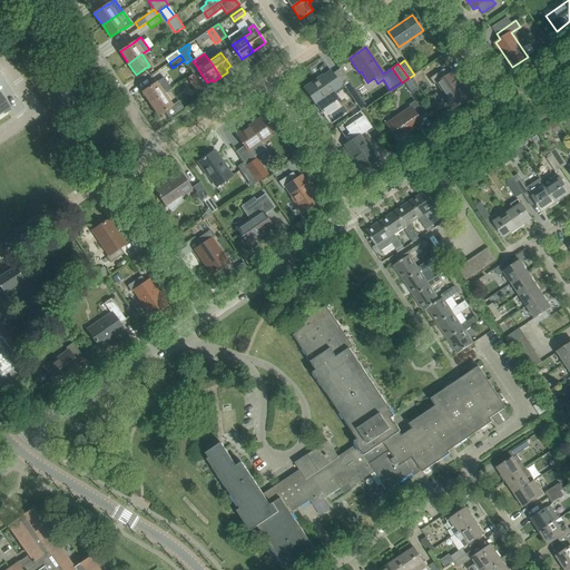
[(448,75),(443,69),(430,78),(434,85),(438,82),(444,92),(443,94),(453,108),(469,97),(451,72),(448,75)]
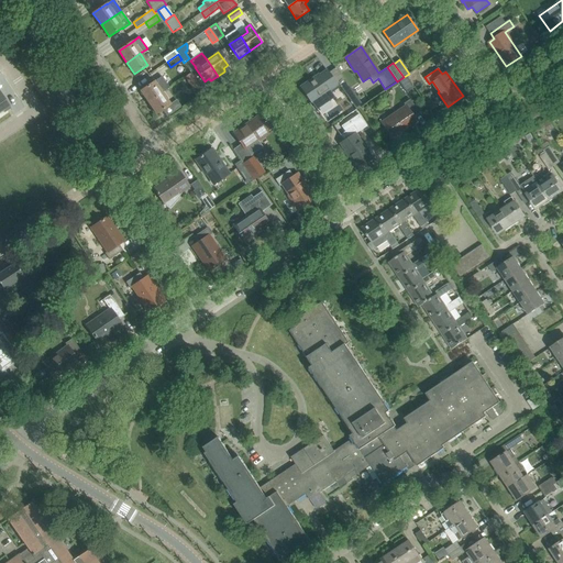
[(337,85),(327,72),(319,76),(301,88),(311,101),(316,109),(330,99),(326,92),(337,85)]
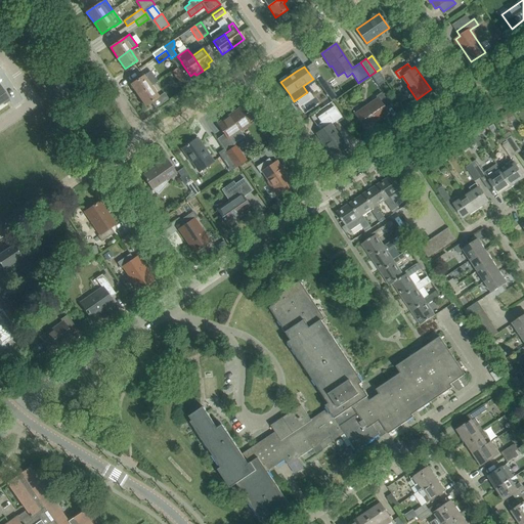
[(172,72),(180,83),(185,79),(178,69),(172,72)]
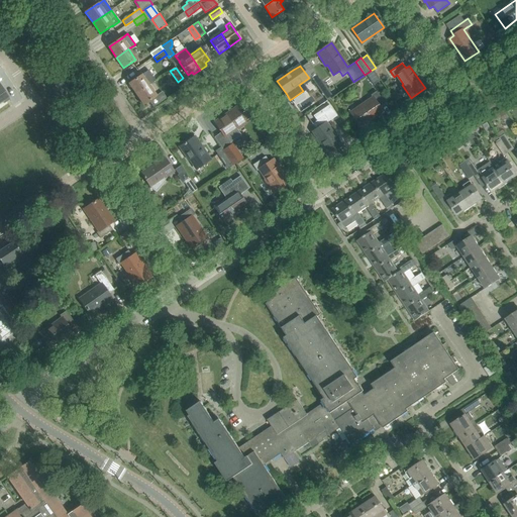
[(148,70),(141,75),(129,83),(136,94),(148,85),(157,80),(148,70)]
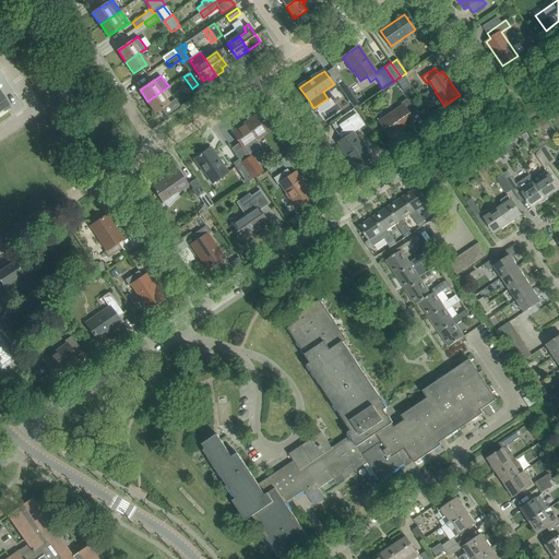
[(343,80),(336,84),(354,109),(360,105),(343,80)]
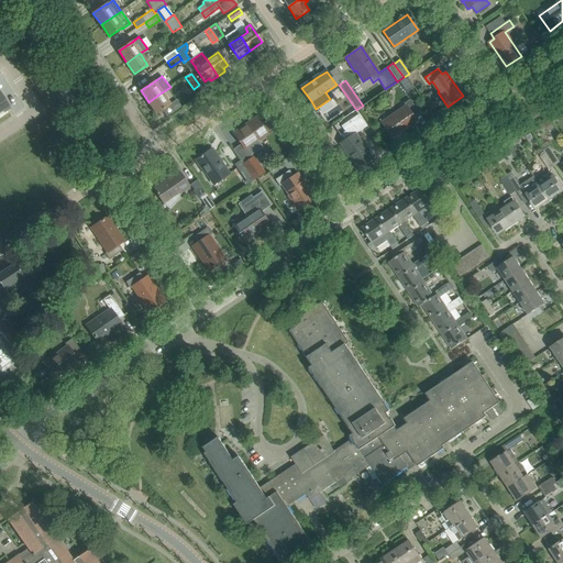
[(0,111),(2,111),(4,113),(11,108),(10,106),(0,91),(0,111)]
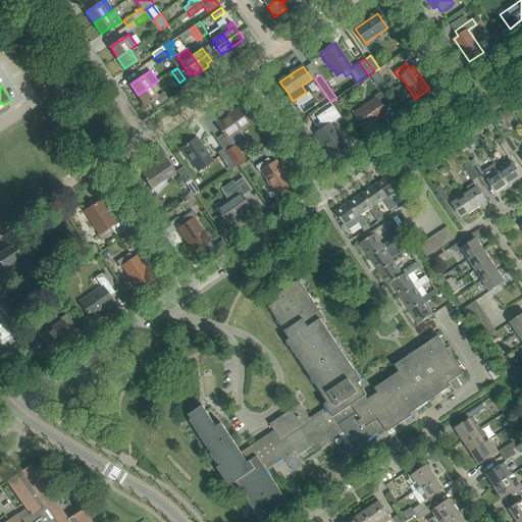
[(145,106),(158,97),(150,86),(138,95),(145,106)]
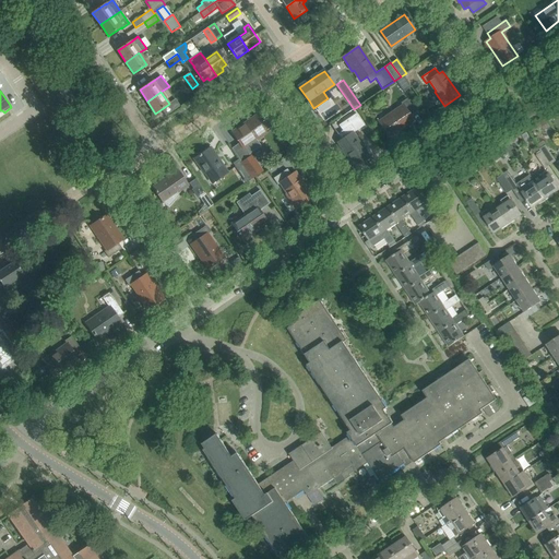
[(411,116),(416,113),(406,98),(400,103),(402,106),(379,122),(390,138),(414,121),(411,116)]
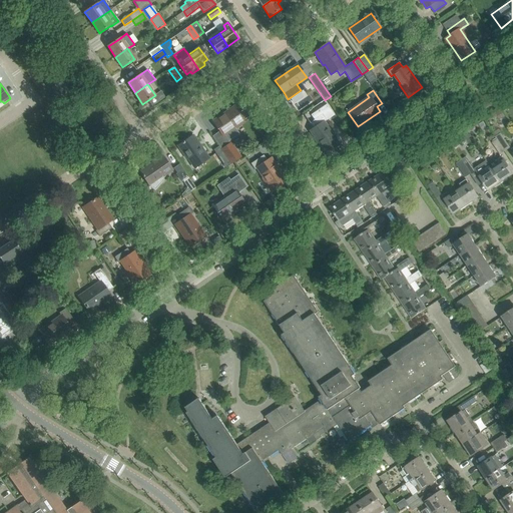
[(235,106),(213,122),(222,136),(223,135),(227,142),(239,134),(234,127),(244,120),(235,106)]
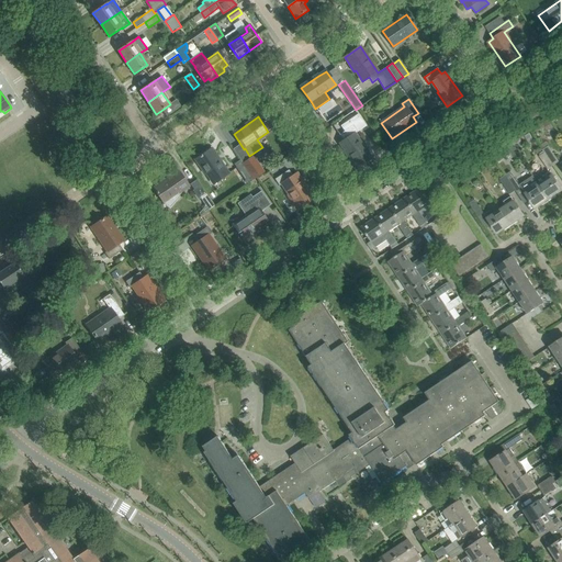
[(357,132),(352,125),(339,135),(344,141),(340,143),(345,150),(345,152),(356,169),(371,159),(353,134),(357,132)]
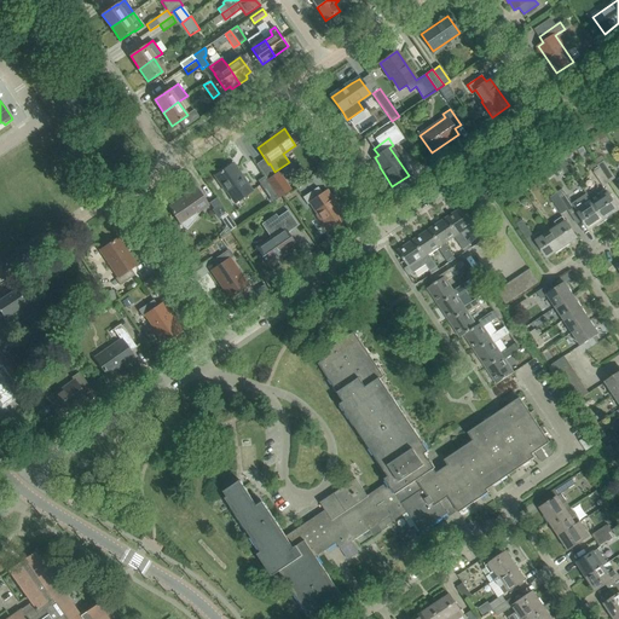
[(599,165),(600,168),(609,183),(615,178),(605,161),(599,165)]
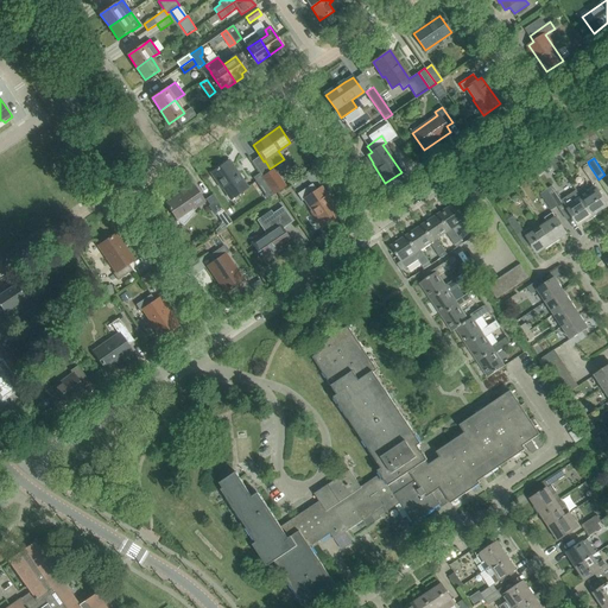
[(247,188),(228,162),(211,172),(222,188),(223,188),(232,198),(247,188)]
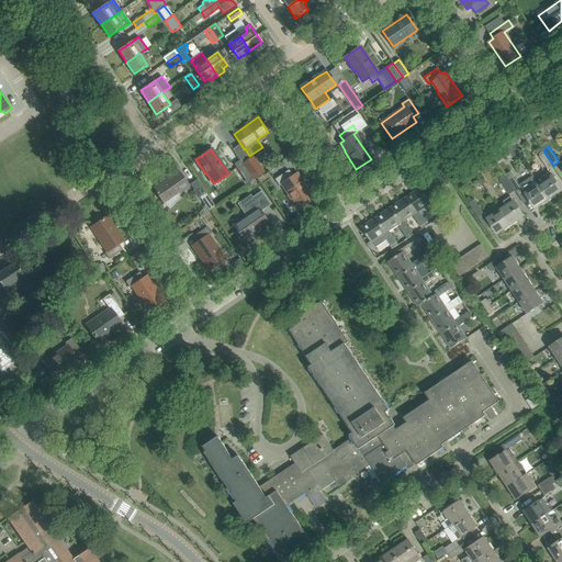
[(548,169),(553,166),(544,153),(539,156),(548,169)]
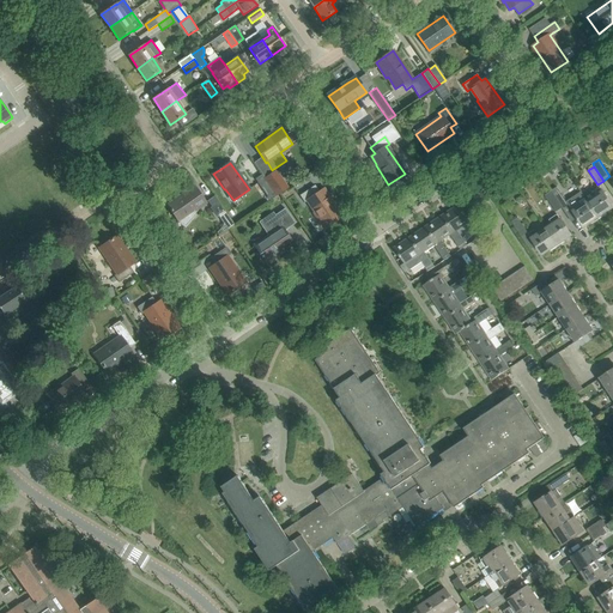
[(262,175),(277,196),(284,192),(269,170),(262,175)]
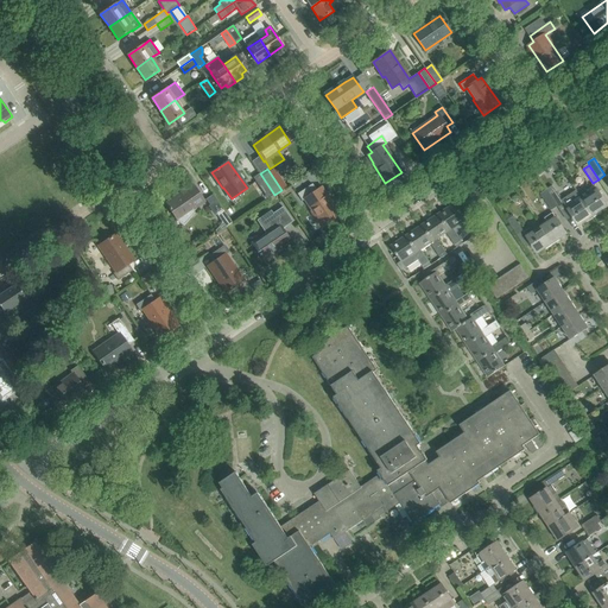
[(268,200),(274,195),(260,173),(253,178),(268,200)]
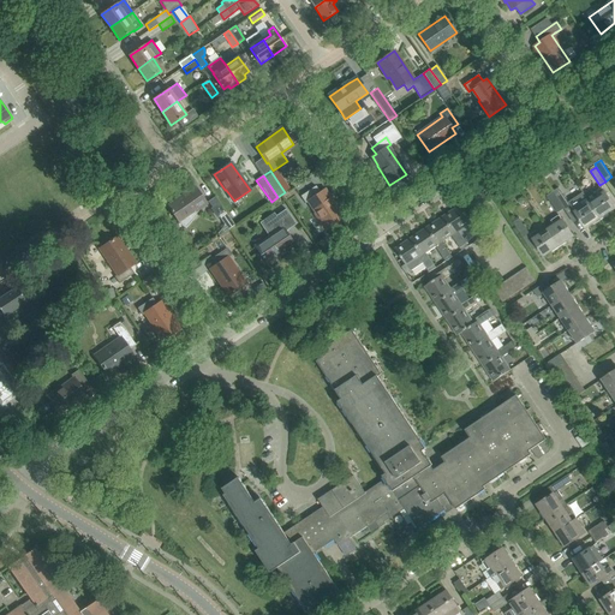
[(320,192),(316,186),(300,196),(305,203),(309,202),(316,213),(315,213),(326,228),(342,218),(324,190),(320,192)]
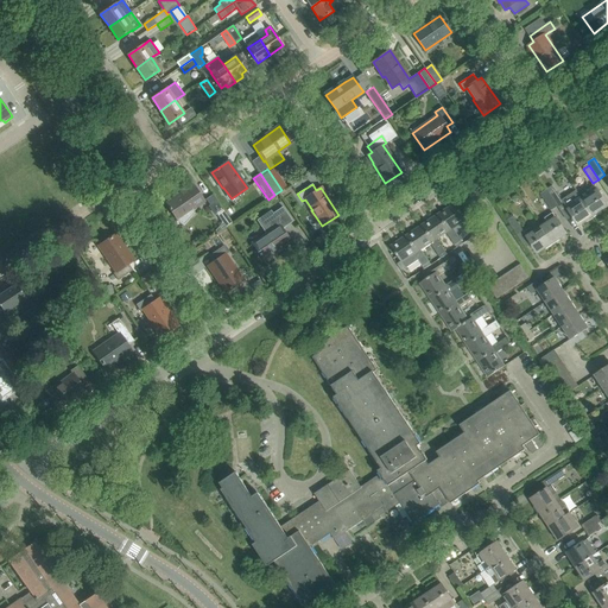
[(589,196),(583,200),(594,215),(607,206),(594,185),(587,190),(589,196)]
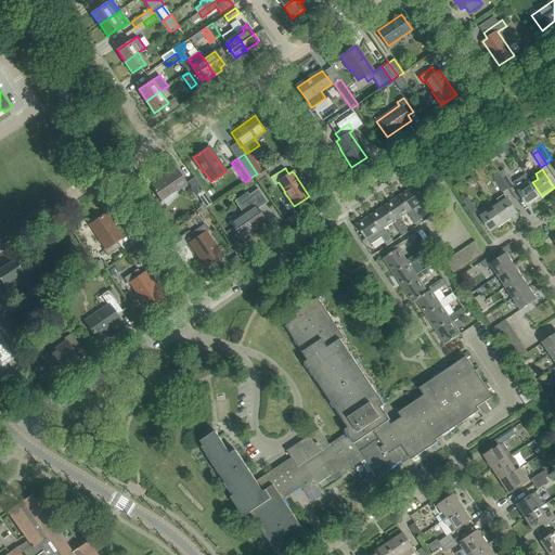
[(178,194),(176,191),(186,183),(177,170),(169,176),(169,175),(152,186),(162,201),(168,205),(178,194)]
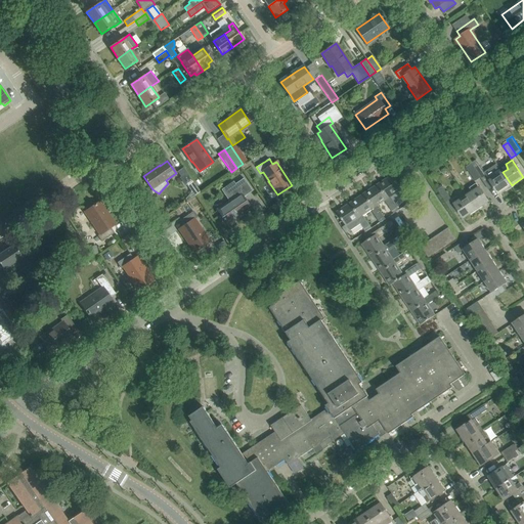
[(478,163),(473,166),(480,178),(485,174),(478,163)]
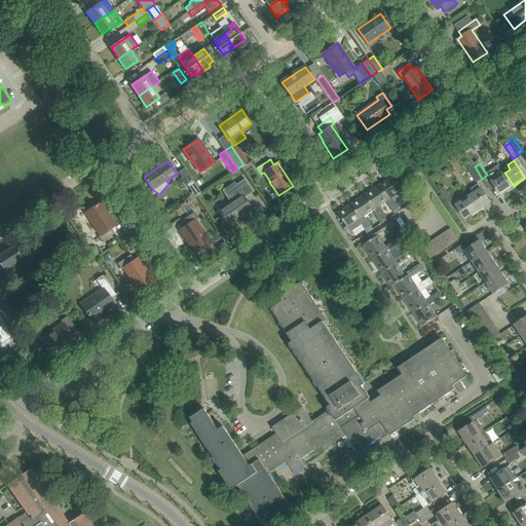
[(477,182),(482,179),(475,166),(473,164),(467,167),(477,182)]
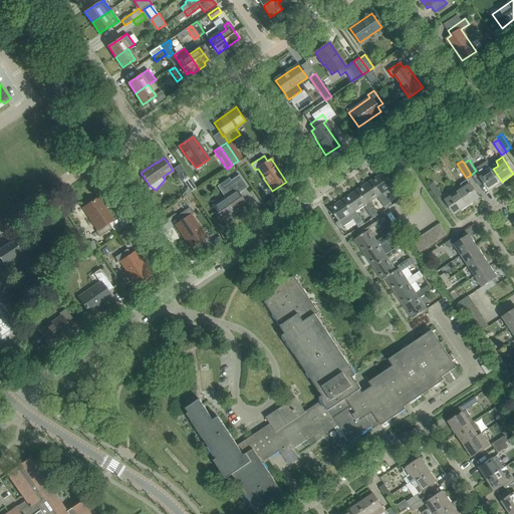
[(478,173),(489,191),(502,182),(493,169),(487,173),(485,169),(478,173)]
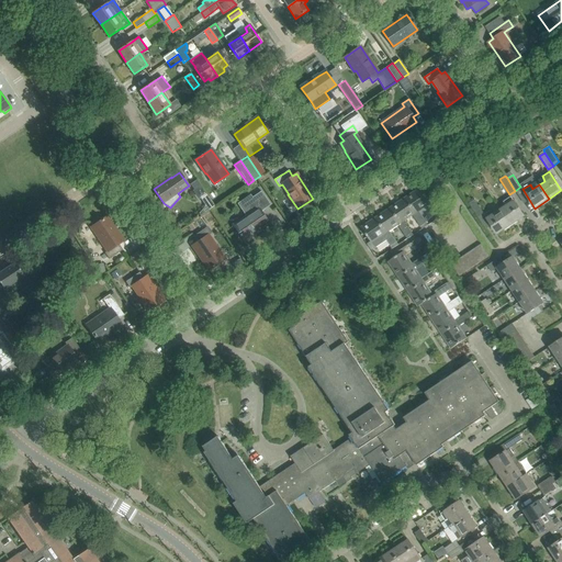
[(437,220),(442,215),(431,199),(430,199),(433,201),(430,203),(420,188),(405,198),(416,213),(418,211),(427,205),(437,220)]
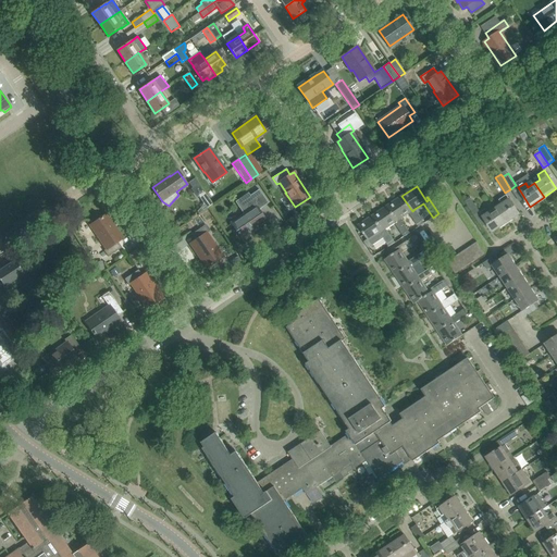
[(234,201),(244,215),(232,223),(242,238),(258,226),(258,225),(265,221),(258,210),(268,203),(259,189),(248,197),(246,194),(234,201)]
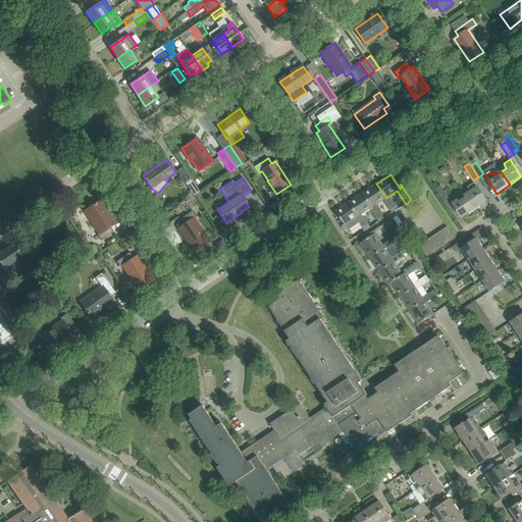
[(192,178),(186,183),(194,196),(200,192),(192,178)]
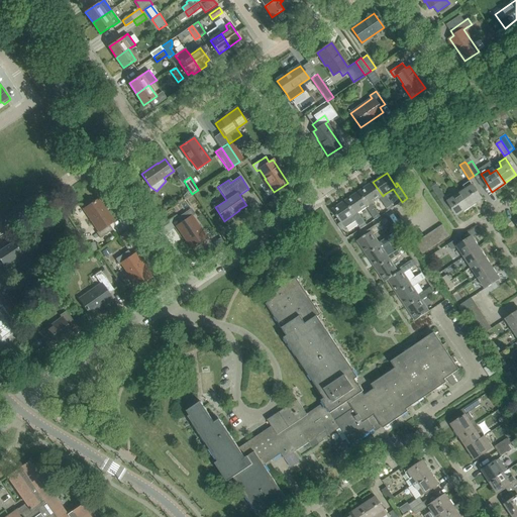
[(467,190),(460,194),(470,207),(482,198),(471,181),(463,186),(467,190)]
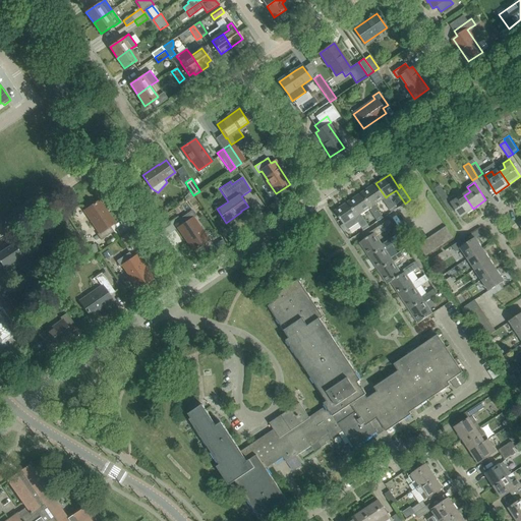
[(375,183),(362,192),(371,207),(374,205),(383,199),(390,210),(395,207),(388,195),(386,197),(375,183)]
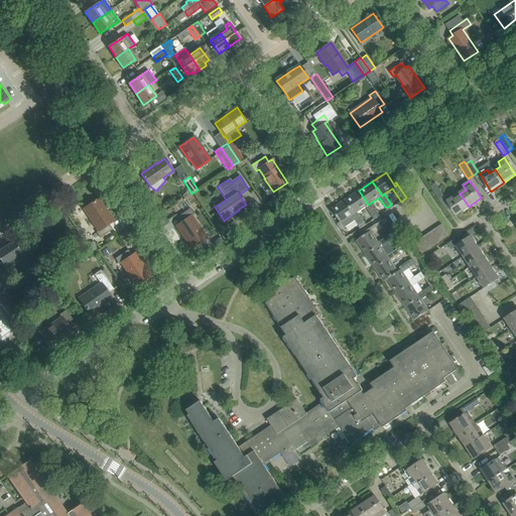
[(438,199),(443,196),(435,183),(430,186),(438,199)]
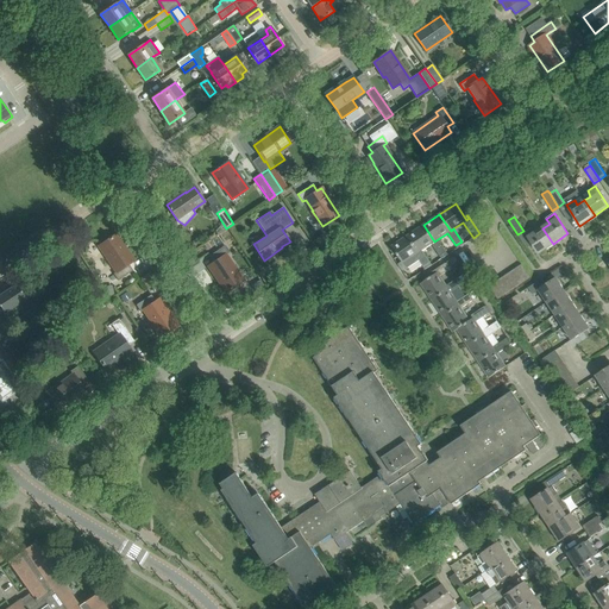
[(424,225),(407,236),(419,252),(421,250),(431,244),(439,256),(446,252),(438,239),(434,242),(424,225)]
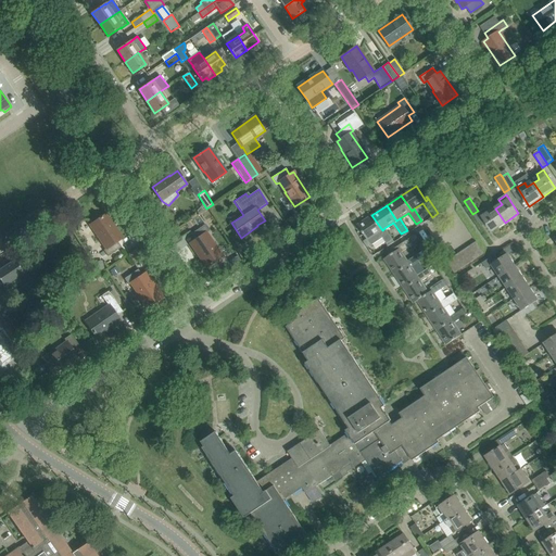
[(505,223),(495,209),(490,212),(487,207),(479,212),(492,231),(505,223)]
